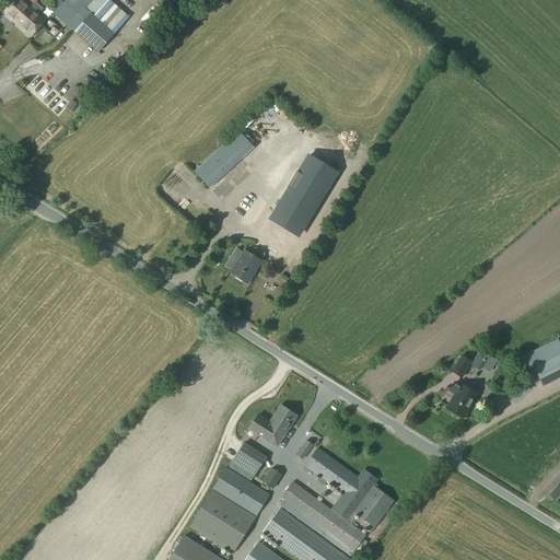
[(14,0),(3,13),(15,23),(24,13),(23,13),(30,6),(36,12),(39,8),(34,2),(36,0),(14,0)]
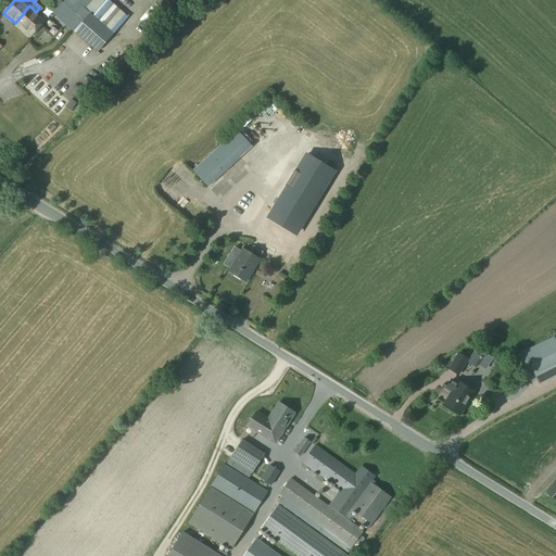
[(66,0),(54,14),(98,52),(127,19),(108,0),(66,0)]
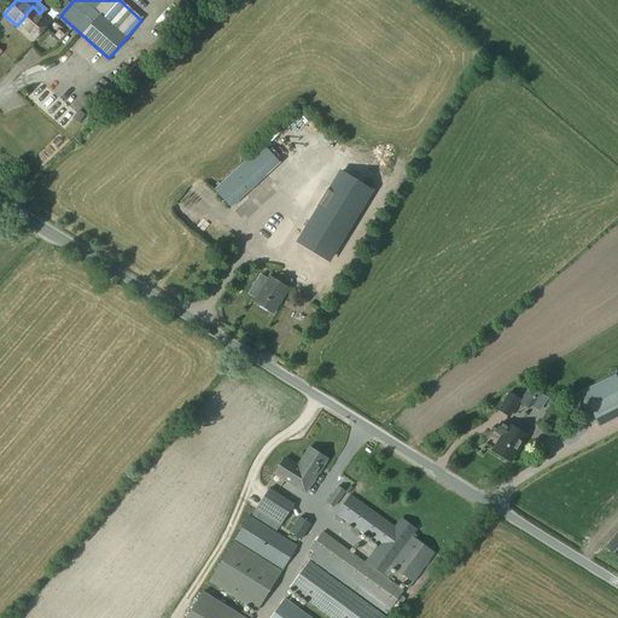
[(164,4),(151,24),(164,33),(178,11),(164,4)]
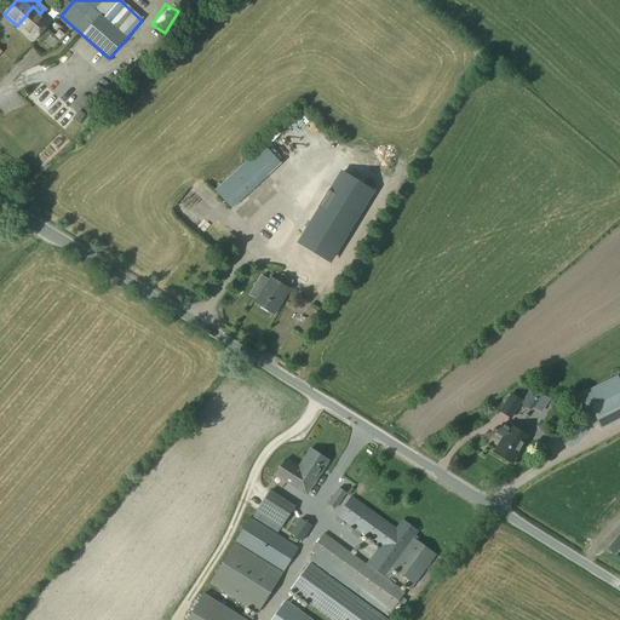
[(34,41),(51,22),(40,13),(33,6),(26,15),(27,15),(17,26),(34,41)]
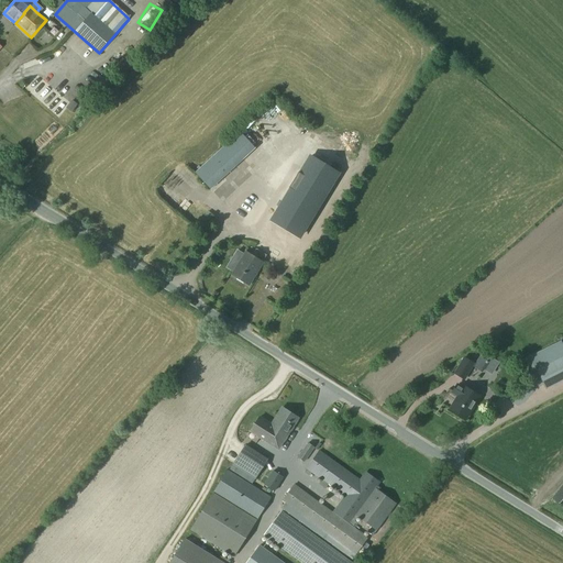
[(79,80),(68,89),(76,98),(86,89),(79,80)]
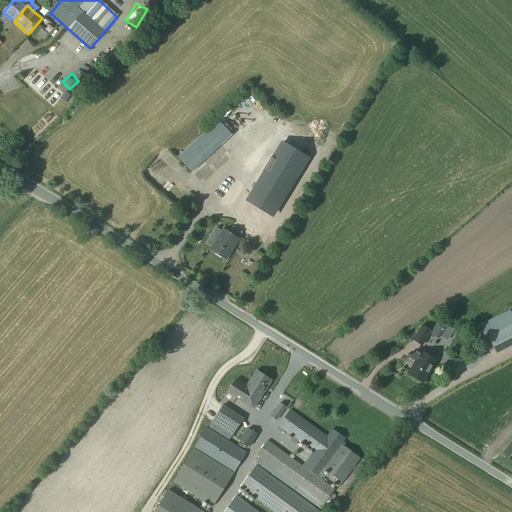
[(37,95),(46,84),(38,78),(30,89),(37,95)]
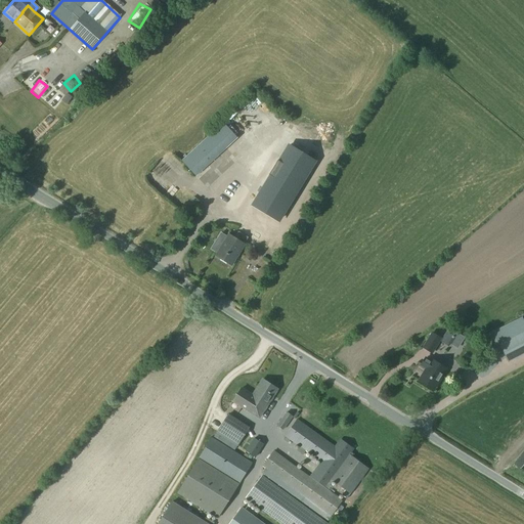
[(68,94),(62,101),(68,104),(73,97),(68,94)]
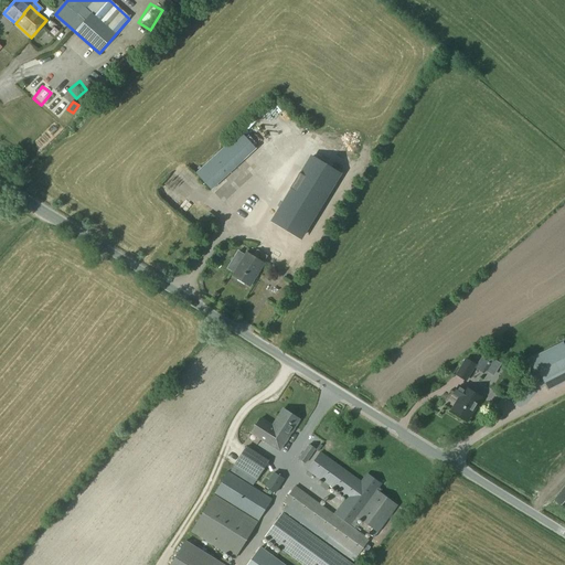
[(227,144),(194,173),(210,190),(255,148),(241,131),(227,144)]
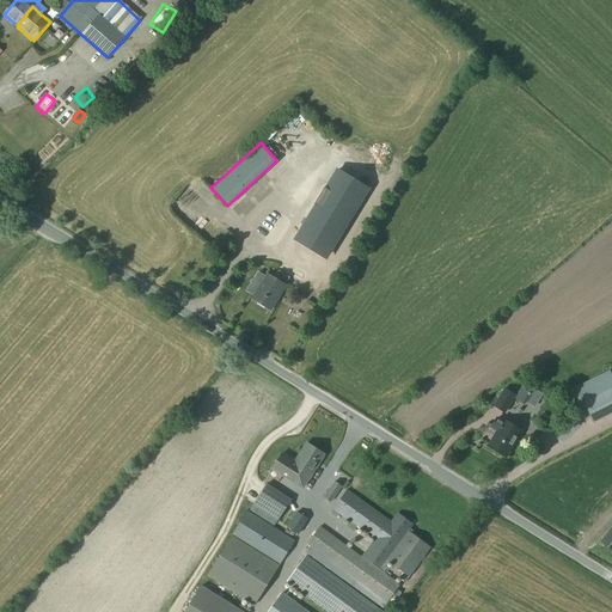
[(274,157),(282,151),(279,145),(270,152),(274,157)]
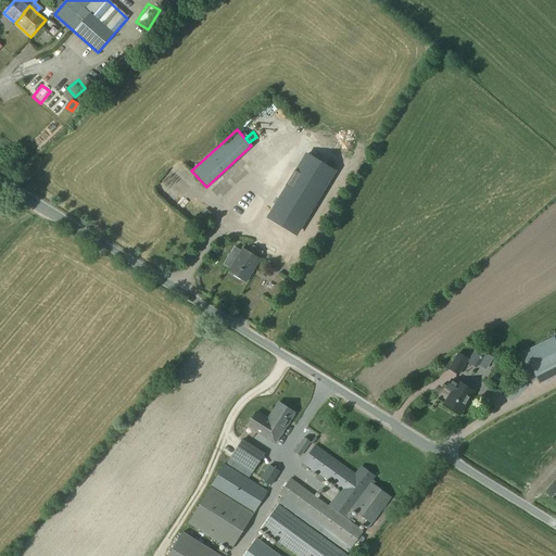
[(274,229),(302,247),(341,182),(313,165),(274,229)]
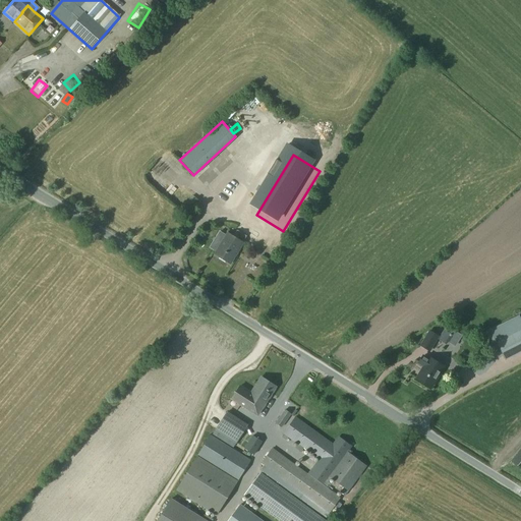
[(227,234),(215,255),(230,265),(242,243),(227,234)]
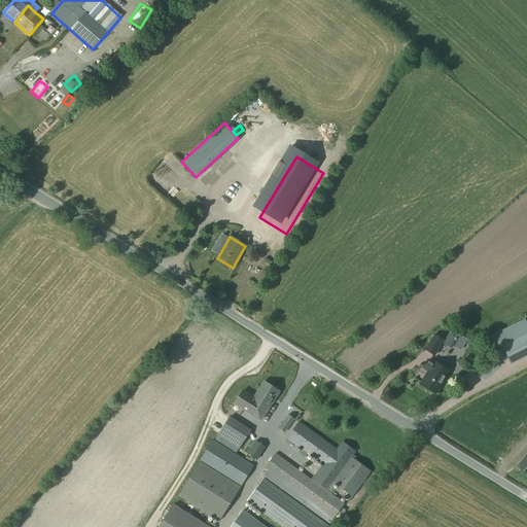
[(526,321),(525,318),(495,334),(511,364),(526,356),(526,321)]
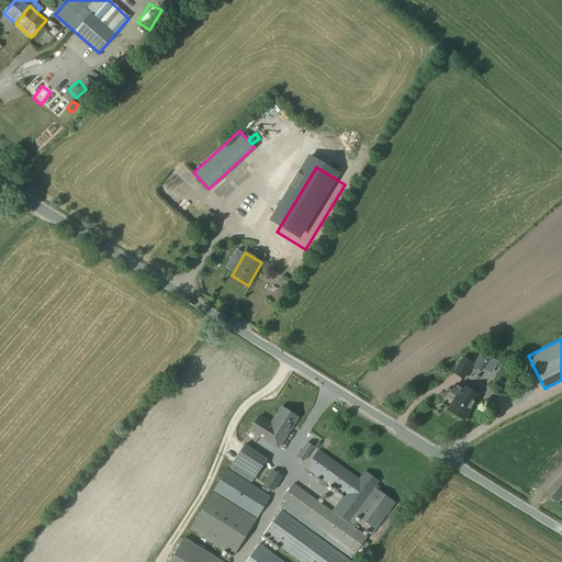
[(462,355),(451,372),(463,379),(474,362),(462,355)]
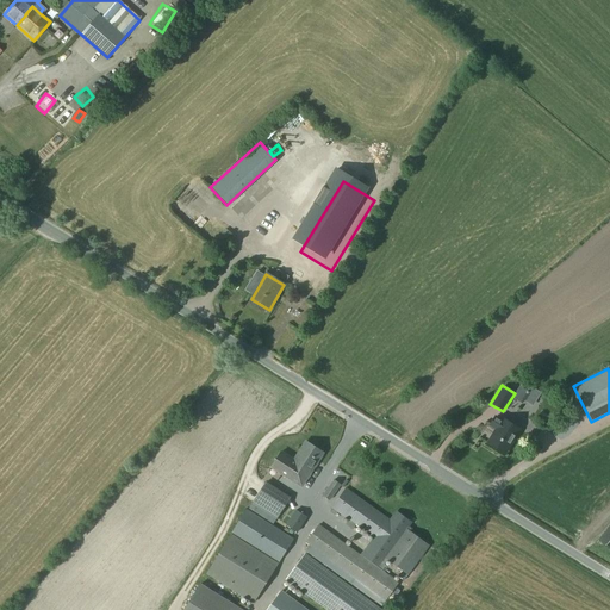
[(518,387),(512,397),(522,403),(528,393),(518,387)]
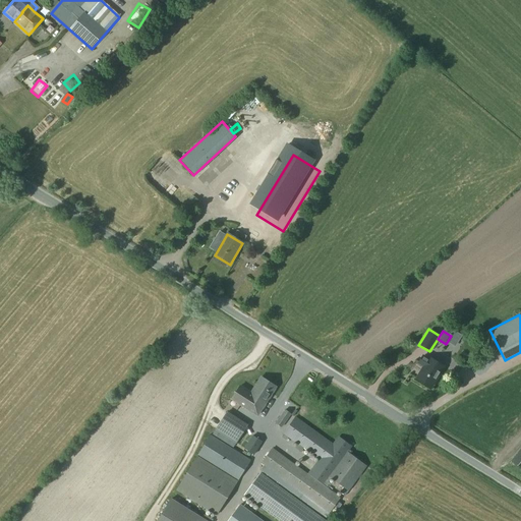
[(422,366),(415,378),(431,388),(445,367),(423,354),(417,363),(422,366)]
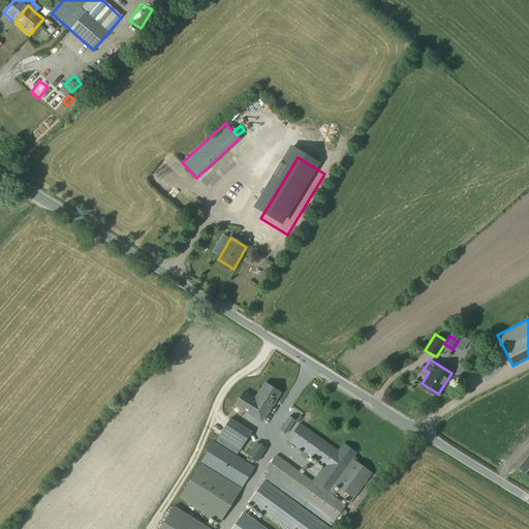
[(244,392),(235,405),(261,422),(280,393),(266,383),(255,399),(244,392)]
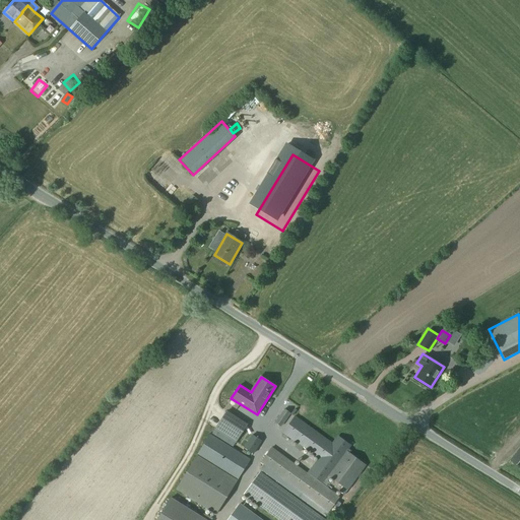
[(284,408),(275,423),(281,428),(291,413),(284,408)]
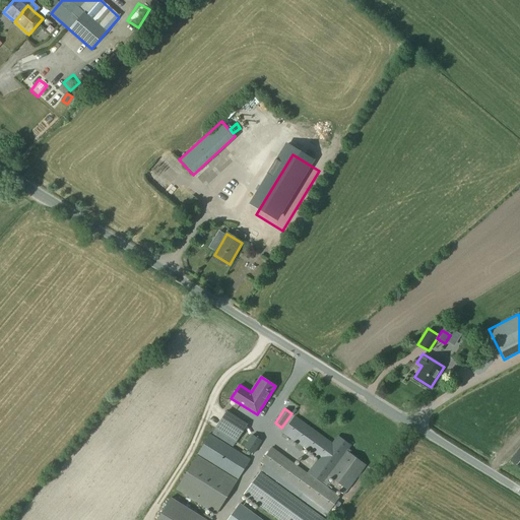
[(226,411),(214,430),(236,444),(248,425),(226,411)]
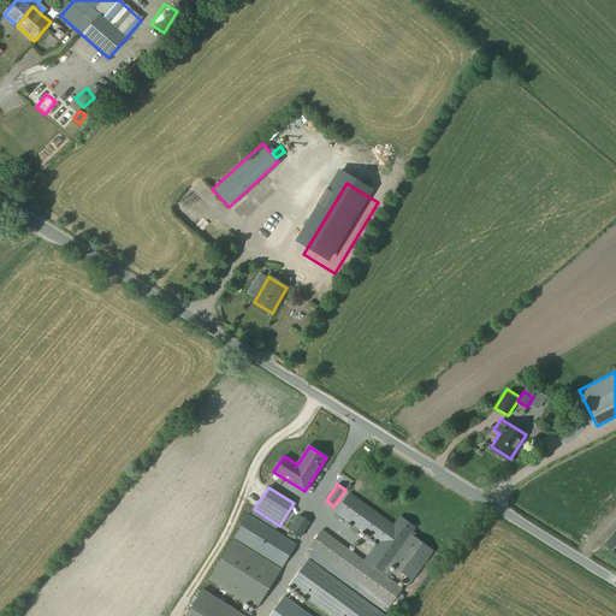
[(349,493),(336,513),(379,544),(365,562),(386,578),(394,567),(413,581),(434,551),(415,538),(416,535),(414,533),(416,528),(402,517),(395,527),(349,493)]
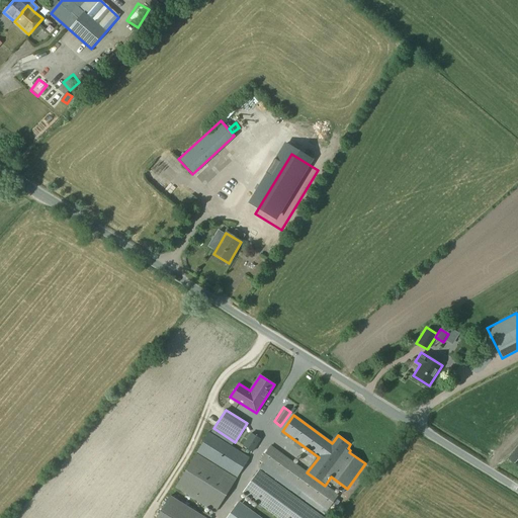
[(197,452),(174,490),(212,513),(237,477),(249,458),(209,433),(197,452)]
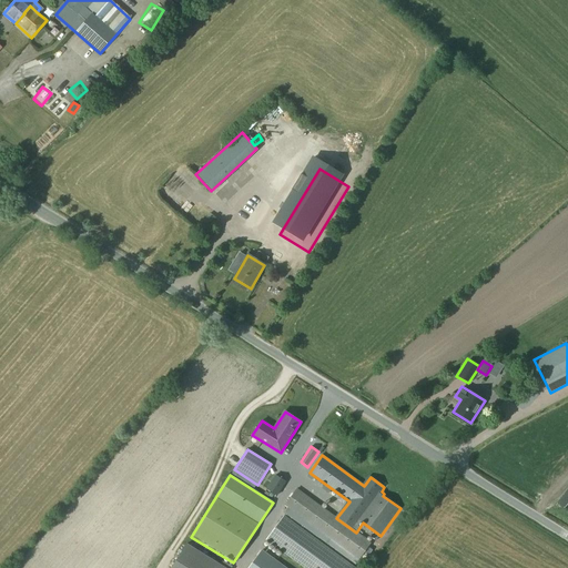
[(275,475),(266,489),(277,496),(286,482),(275,475)]
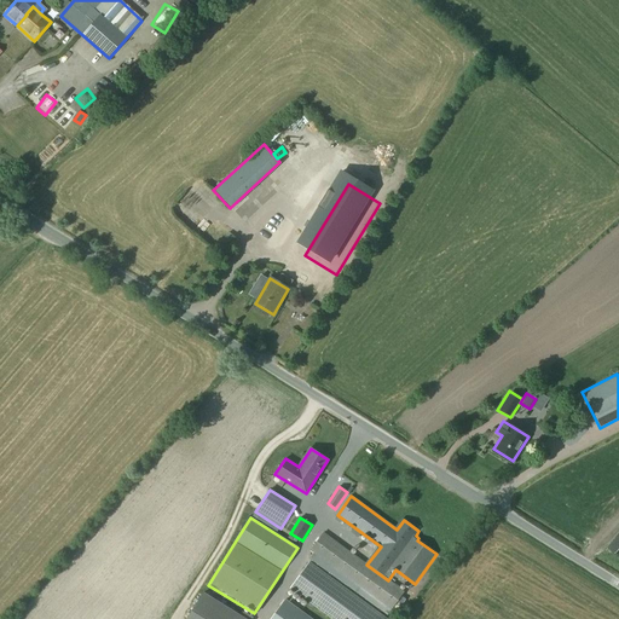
[(323,533),(311,551),(353,582),(364,590),(392,609),(404,593),(388,580),(366,565),(323,533)]
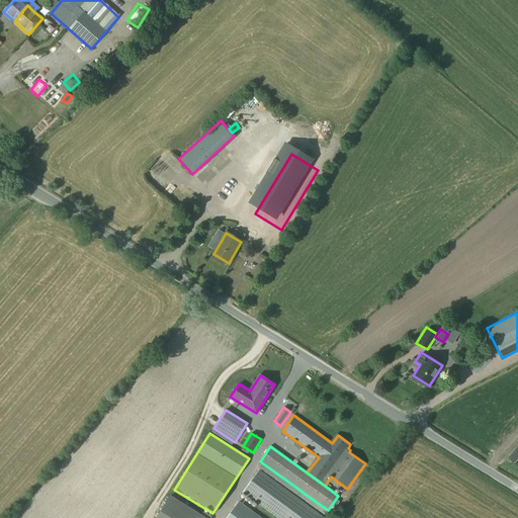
[(323,517),(324,517),(258,470),(241,494),(275,517),(323,517)]
